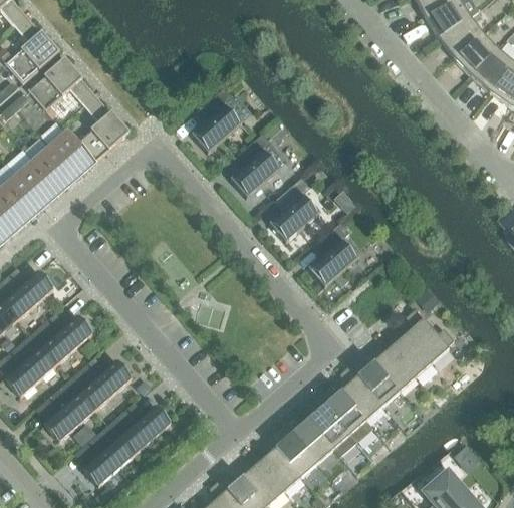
[(0,0),(0,8),(14,24),(26,14),(14,0),(0,0)]
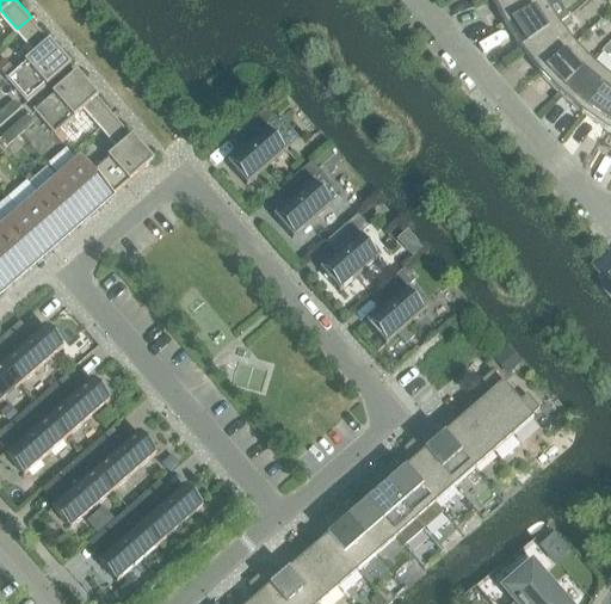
[(495,0),(505,20),(539,0),(495,0)]
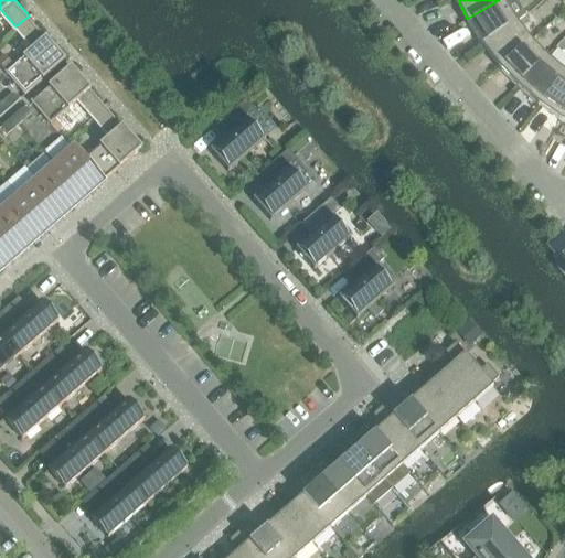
[(482,42),(516,17),(525,11),(519,0),(499,0),(467,19),(482,42)]
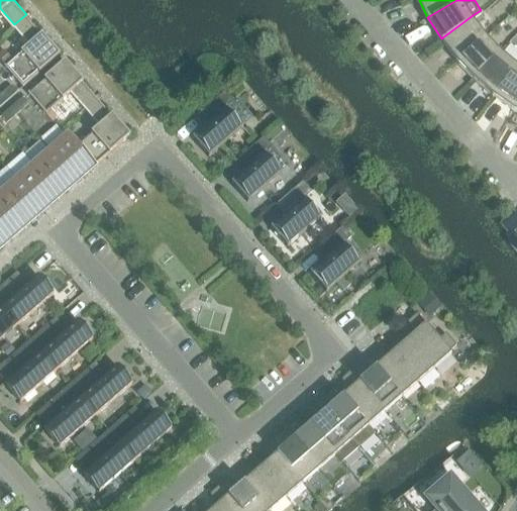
[(40,30),(26,14),(14,24),(28,41),(12,56),(5,62),(4,62),(23,83),(60,50),(41,29),(40,30)]
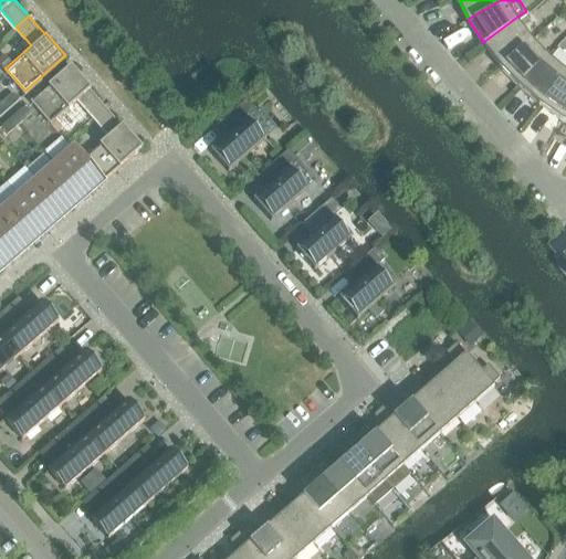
[(483,42),(500,63),(533,35),(517,17),(483,42)]
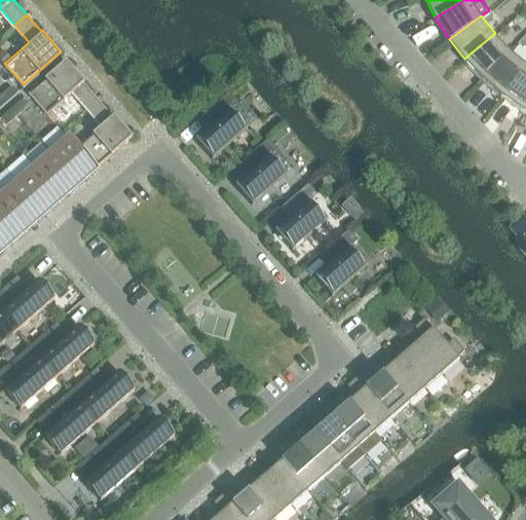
[(464,59),(483,77),(510,48),(495,33),(464,59)]
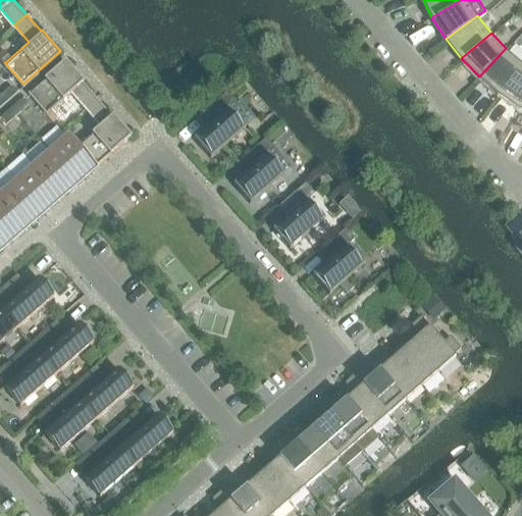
[(506,48),(479,76),(488,85),(498,93),(521,61),(520,59),(521,56),(521,45),(516,40),(508,49),(506,48)]
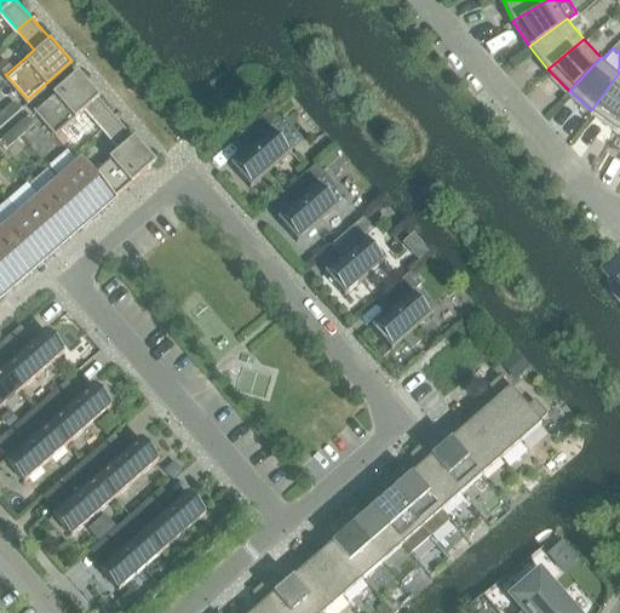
[(5,56),(0,59),(0,66),(6,74),(15,67),(5,56)]
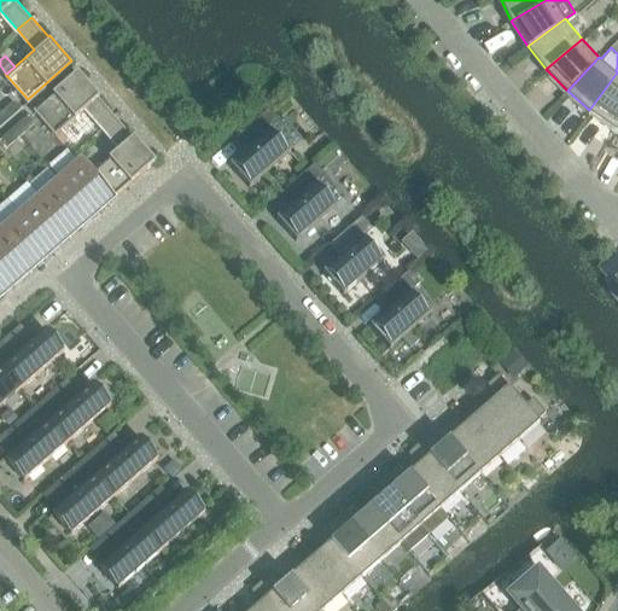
[(83,106),(100,126),(115,114),(98,94),(99,93),(77,68),(33,106),(54,131),(83,106)]
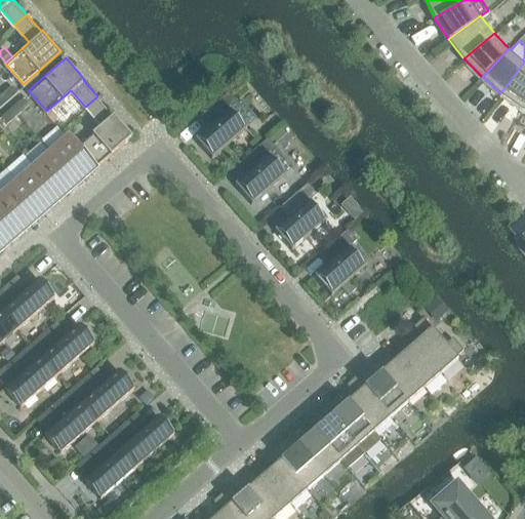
[(524,62),(500,93),(522,108),(524,102),(524,62)]
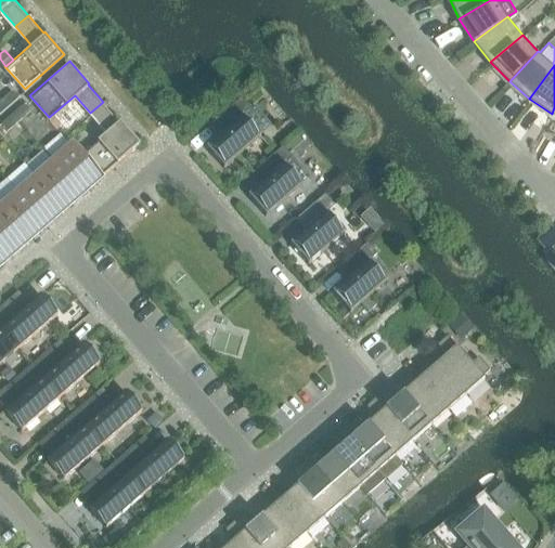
[(13,87),(1,96),(8,104),(20,93),(13,87)]
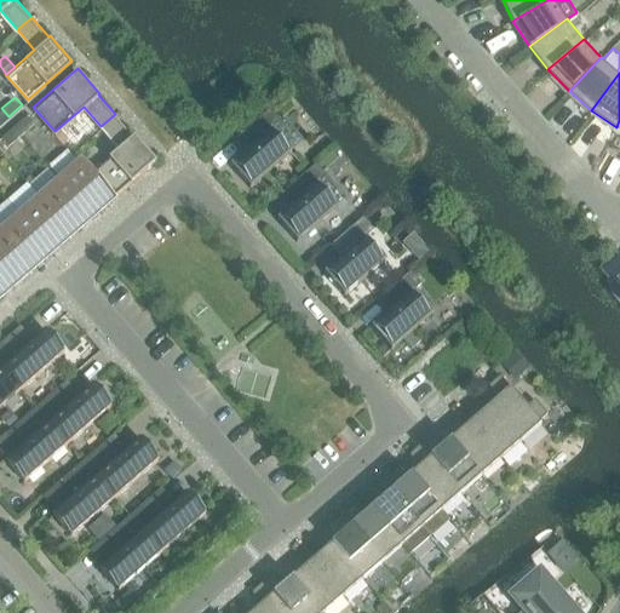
[(247,145),(230,160),(233,162),(235,160),(237,162),(235,165),(246,178),(250,176),(252,178),(248,182),(250,183),(292,147),(291,145),(304,135),(285,113),(280,118),(269,104),(236,132),(237,133),(247,145)]
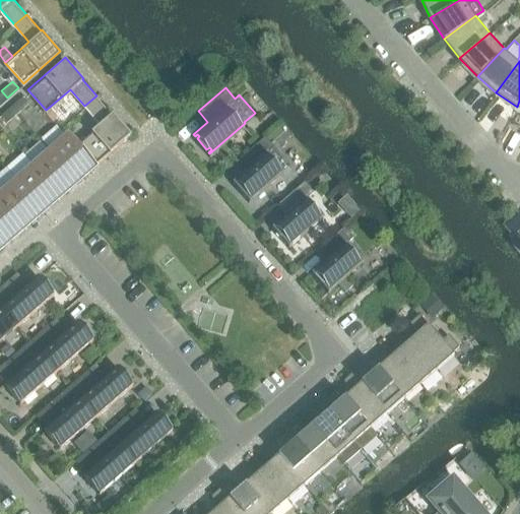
[(23,93),(12,104),(18,110),(28,101),(23,93)]
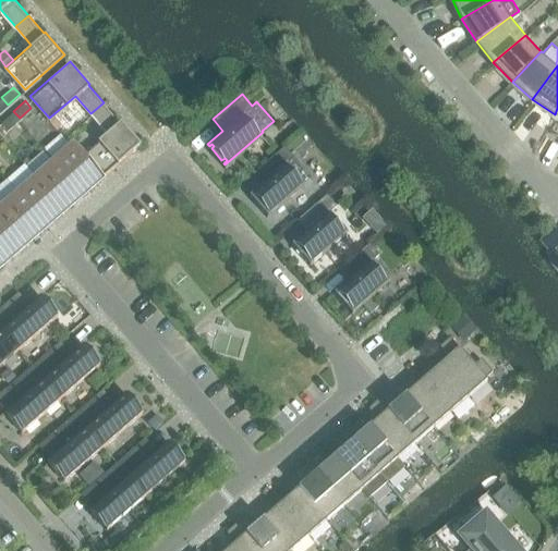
[(82,152),(101,175),(141,142),(121,119),(120,120),(104,102),(91,113),(106,131),(82,152)]
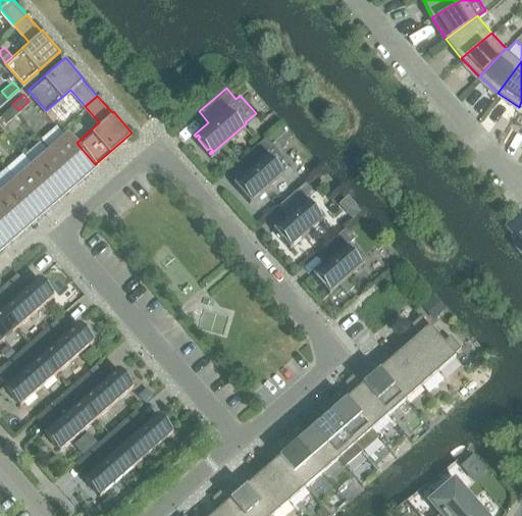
[(18,110),(12,104),(1,113),(7,120),(18,110)]
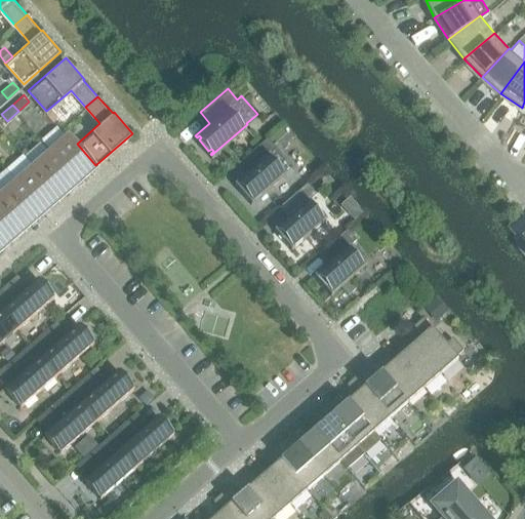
[(52,109),(49,112),(54,119),(58,115),(52,109)]
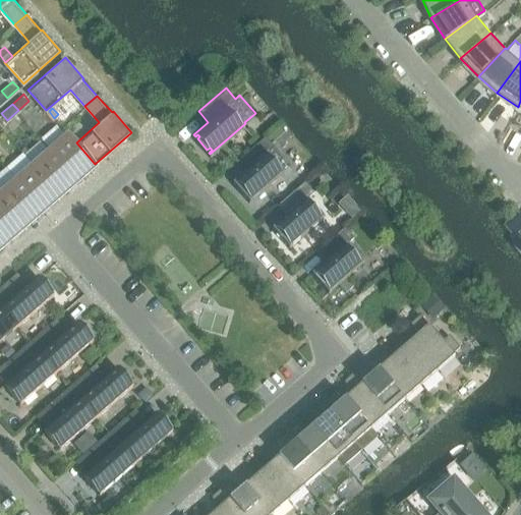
[(67,132),(51,148),(77,178),(95,164),(76,142),(74,141),(70,136),(67,132)]
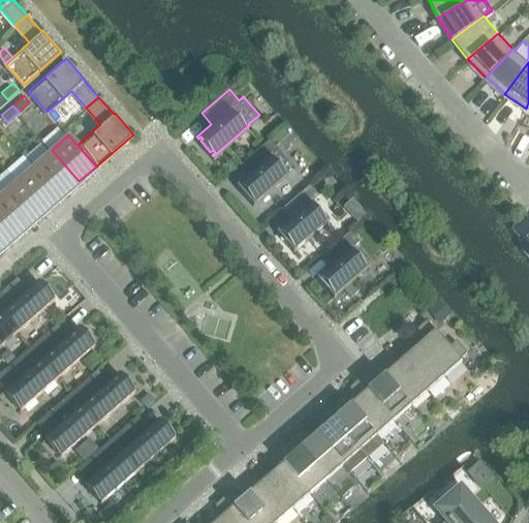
[(72,139),(71,139),(75,144),(76,143),(81,140),(76,134),(72,139)]
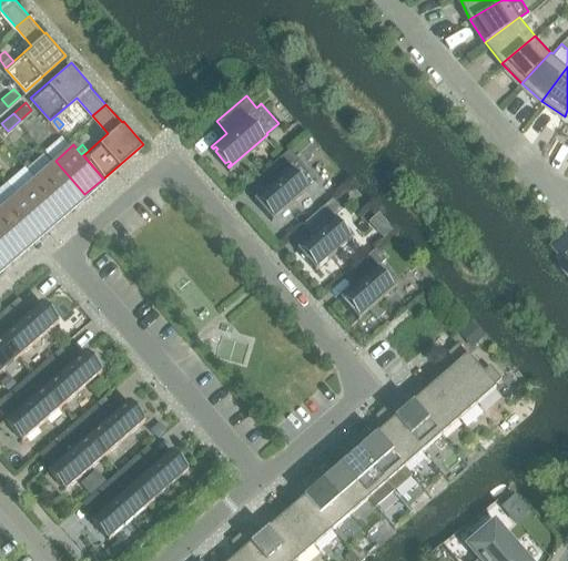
[(270,182),(254,196),(255,199),(259,196),(261,199),(259,201),(269,213),(271,211),(273,213),(271,215),(272,217),(311,184),(317,177),(300,156),(290,145),(260,171),(261,172),(270,182)]
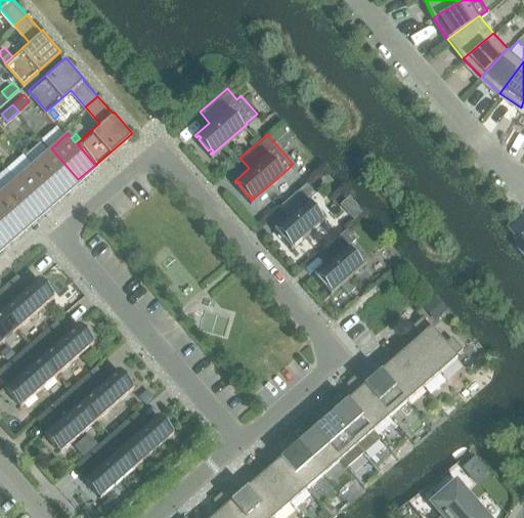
[(51,148),(34,163),(61,195),(78,179),(51,148)]
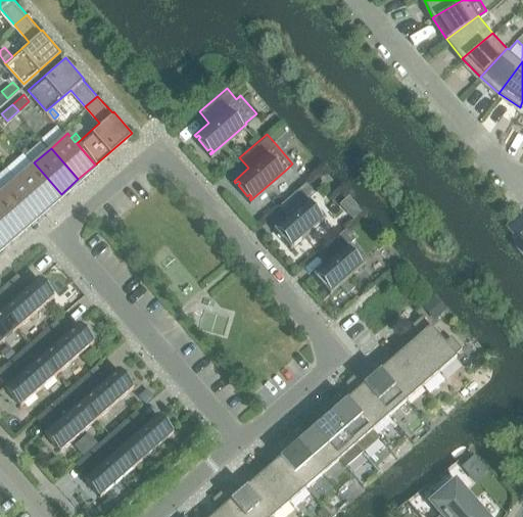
[(34,162),(17,177),(45,208),(61,194),(34,162)]
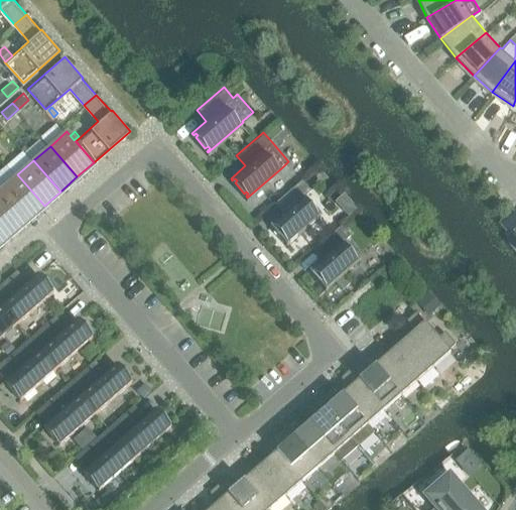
[(17,174),(0,189),(27,220),(44,206),(17,174)]
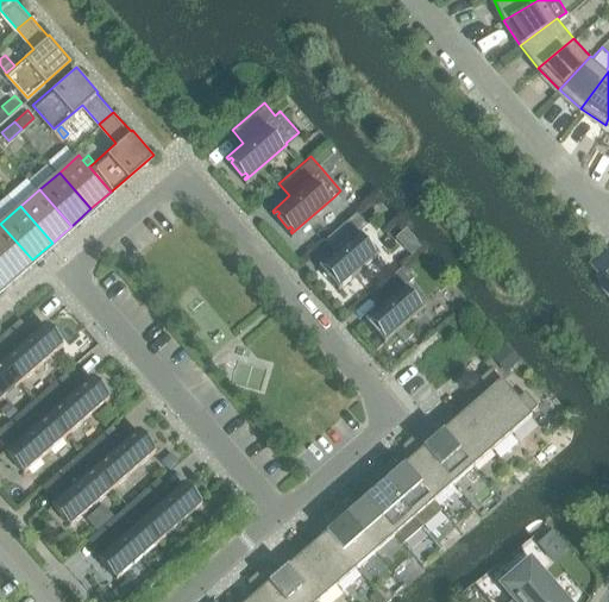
[(336,249),(319,264),(320,265),(324,263),(326,265),(322,268),(334,281),(337,278),(339,282),(337,284),(338,286),(378,250),(359,229),(368,221),(357,208),(325,237),(336,249)]
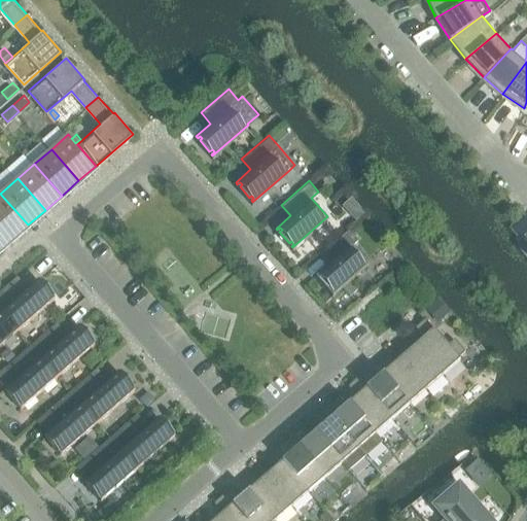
[(0,194),(0,193),(0,227),(11,240),(28,224),(0,194)]
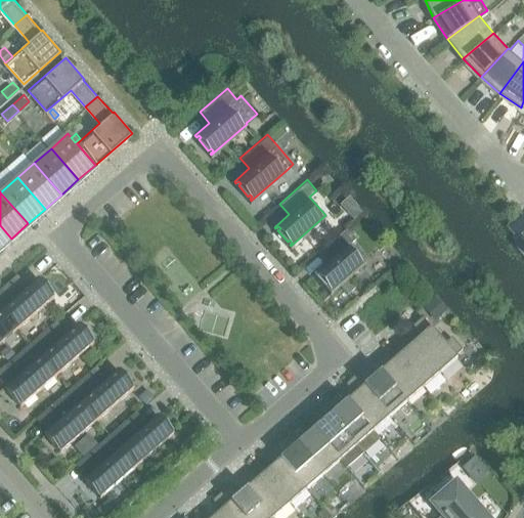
[(353,215),(361,208),(362,207),(349,193),(341,202),(353,215)]
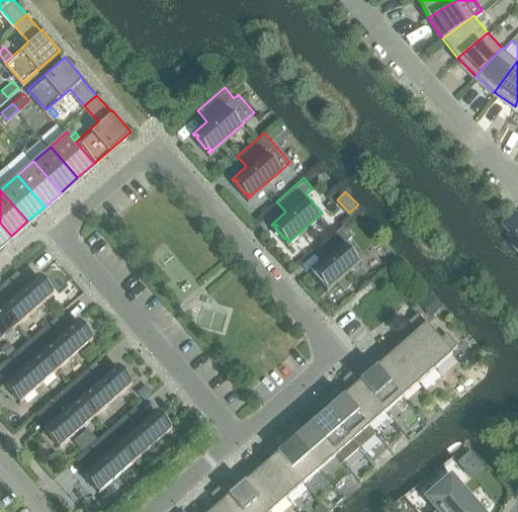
[(0,223),(0,244),(11,236),(0,223)]
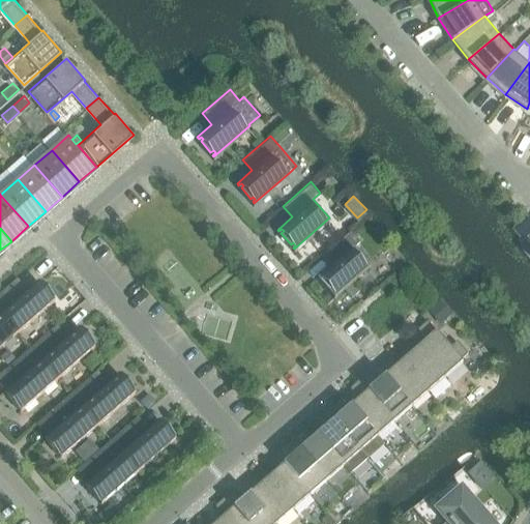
[(318,275),(319,278),(321,275),(323,278),(321,280),(331,291),(333,289),(335,291),(333,293),(334,295),(346,285),(351,281),(354,278),(370,264),(353,244),(360,238),(351,228),(323,252),(332,263),(318,275)]
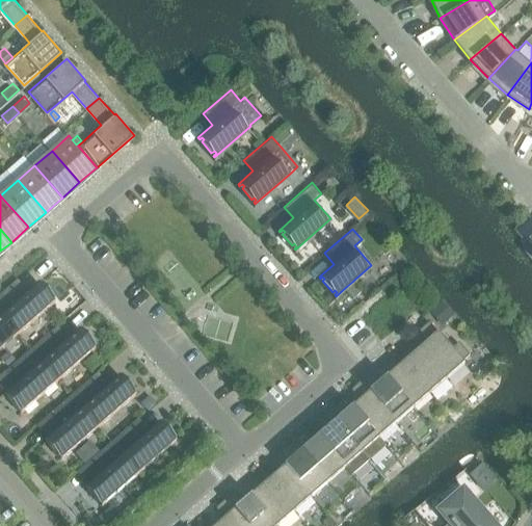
[(18,298),(6,286),(0,290),(0,310),(2,312),(19,331),(56,297),(40,279),(18,298)]
